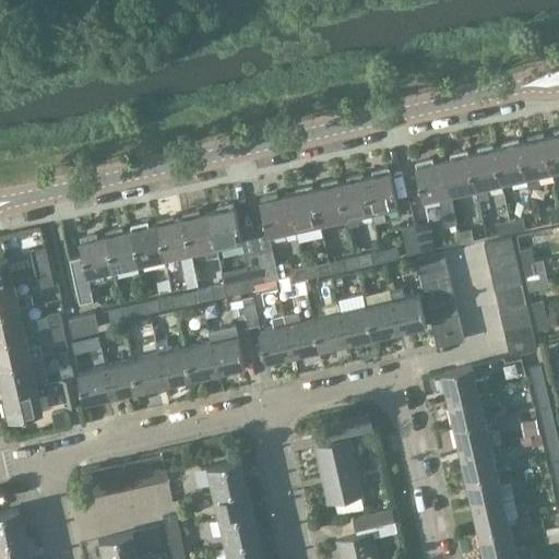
[(544,137),(551,169),(558,167),(558,129),(552,131),(554,134),(544,137)]
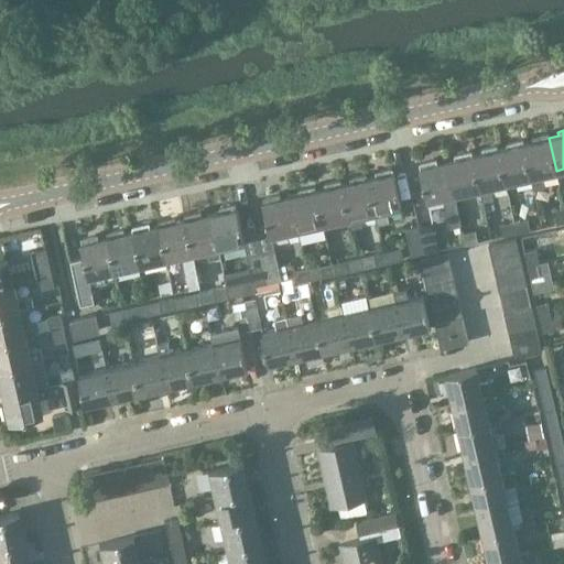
[(523,143),(531,176),(533,190),(545,186),(542,174),(556,171),(549,138),(549,133),(531,138),(532,142),(523,143)]
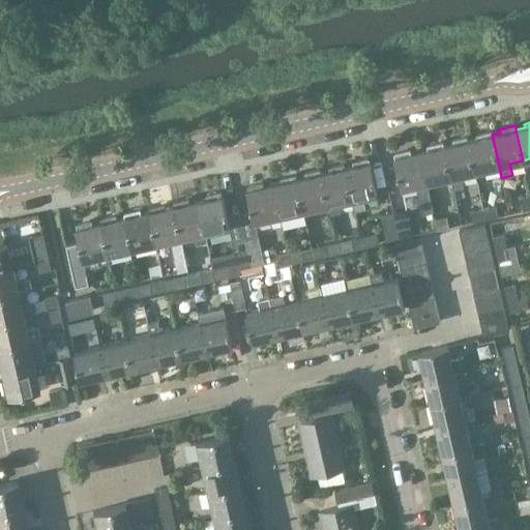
[(475,172),(499,166),(492,135),(491,131),(476,135),(476,139),(468,141),(475,172)]
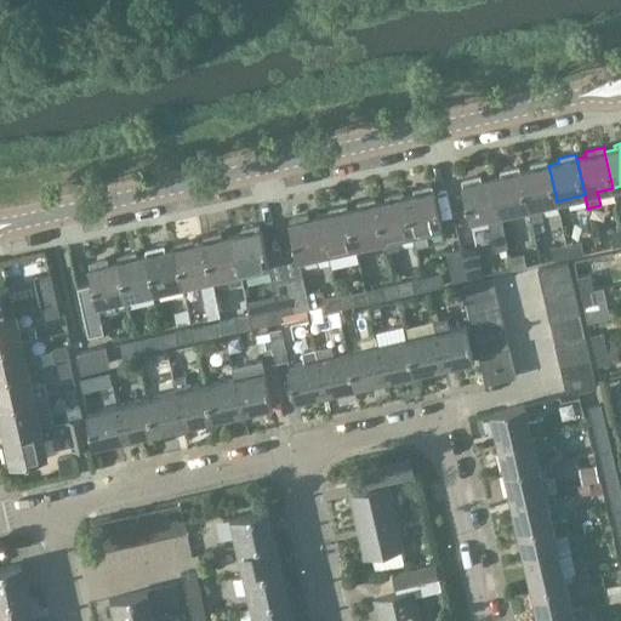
[(557,201),(548,165),(547,160),(529,164),(530,169),(519,171),(528,208),(530,221),(543,218),(540,205),(557,201)]
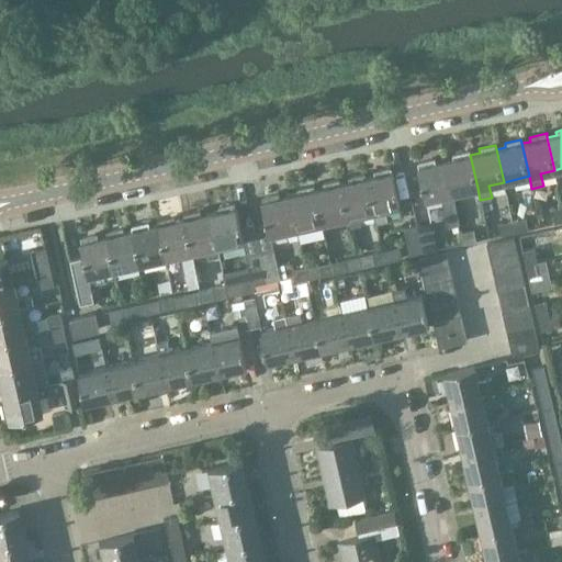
[(454,158),(445,160),(452,193),(478,188),(470,155),(469,152),(453,155),(454,158)]
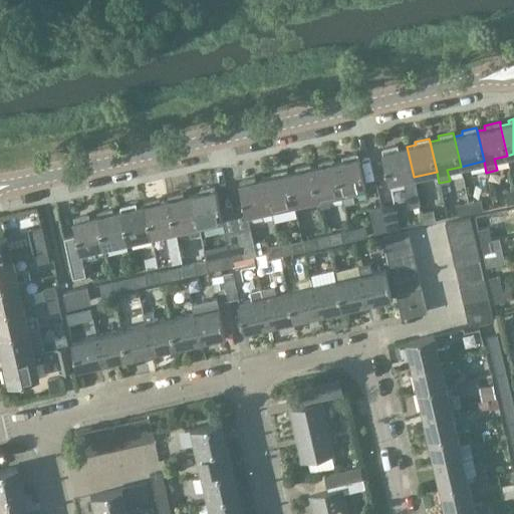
[(420,204),(414,177),(407,147),(398,149),(397,145),(381,149),(389,183),(403,180),(409,207),(420,204)]
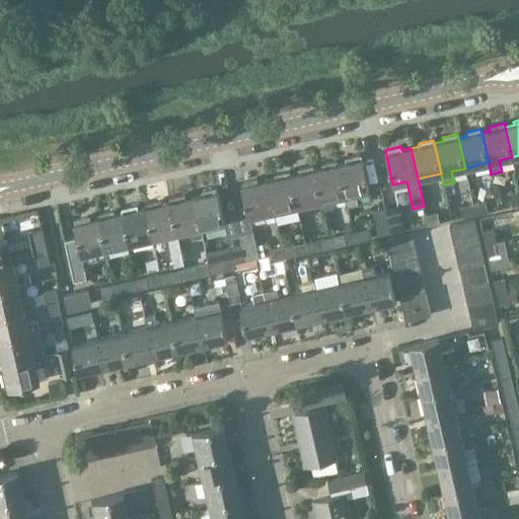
[(339,164),(345,195),(347,205),(359,202),(356,192),(369,189),(361,155),(346,159),(347,163),(339,164)]
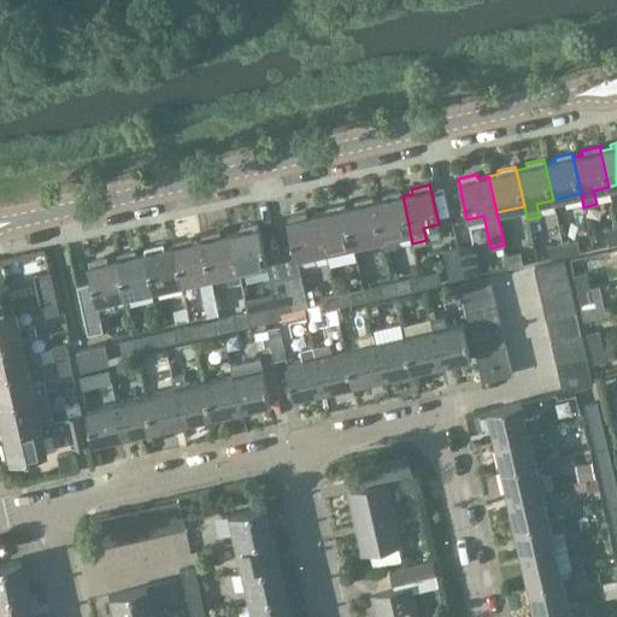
[(374,203),(381,238),(383,247),(397,244),(394,235),(410,231),(403,195),(401,191),(382,195),(383,200),(374,203)]
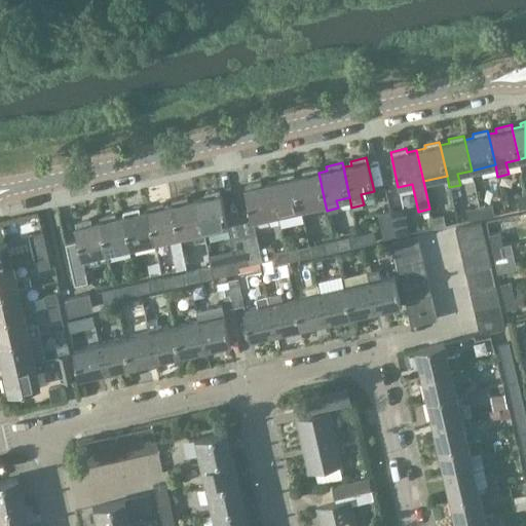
[(303,176),(294,178),(301,208),(325,202),(318,173),(317,168),(302,172),(303,176)]
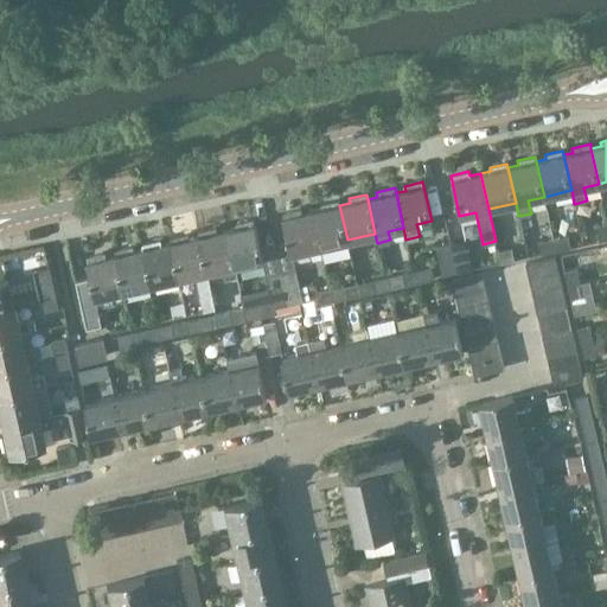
[(347,240),(339,205),(339,200),(320,204),(321,209),(311,211),(319,247),(347,240)]
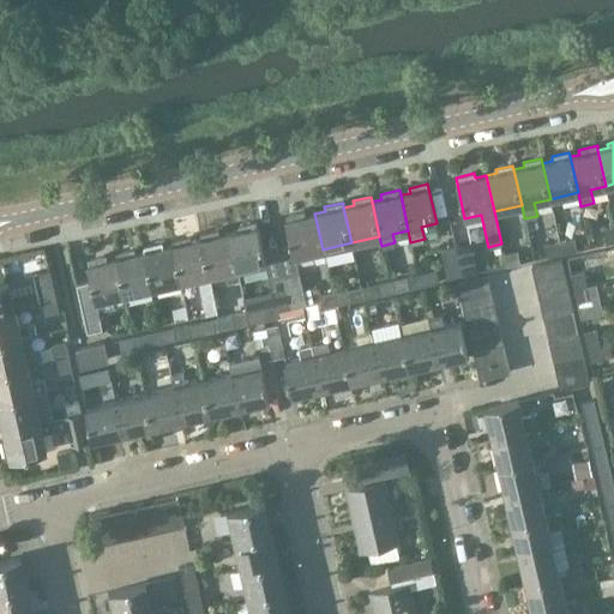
[(294,256),(323,250),(314,214),(305,216),(304,211),(286,215),(294,256)]
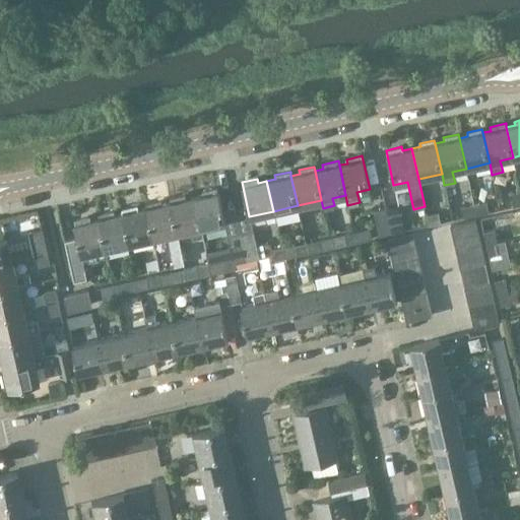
[(194,197),(200,226),(224,221),(217,188),(201,191),(202,195),(194,197)]
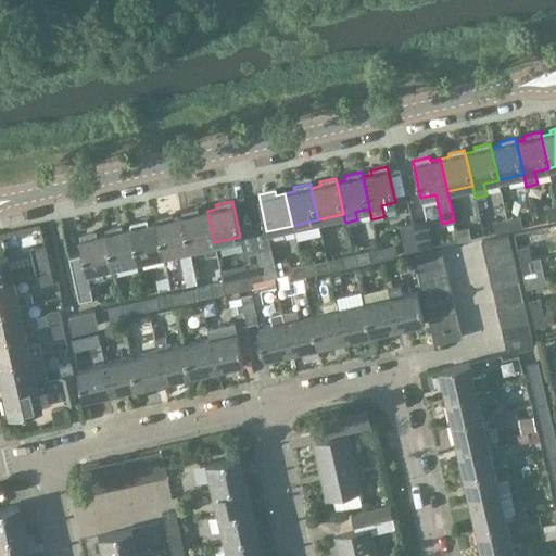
[(555,217),(555,204),(555,203),(544,205),(547,219),(555,217)]
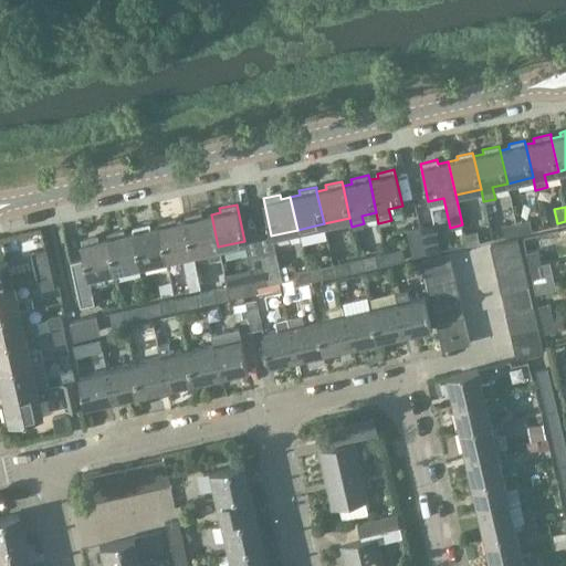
[(220,254),(218,247),(211,215),(202,217),(201,212),(184,216),(185,220),(192,253),(207,250),(209,258),(220,254)]
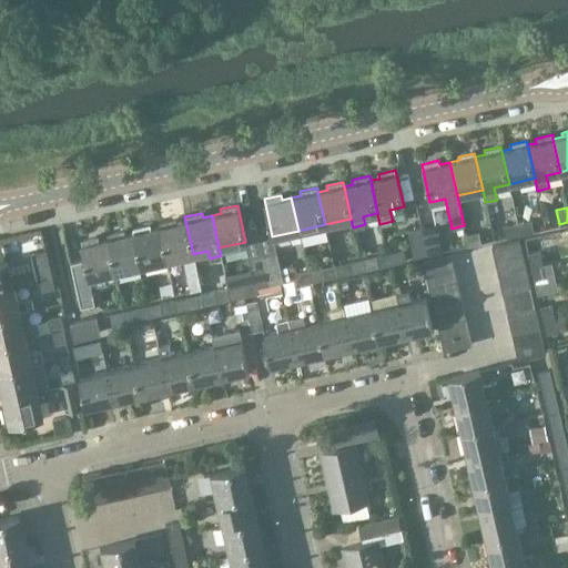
[(201,290),(193,254),(185,221),(176,223),(175,219),(159,222),(160,226),(168,260),(182,256),(190,292),(201,290)]
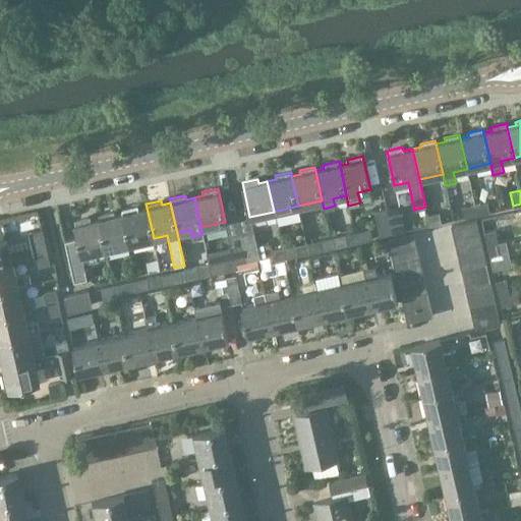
[(487,203),(474,205),(476,216),(489,213),(487,203)]
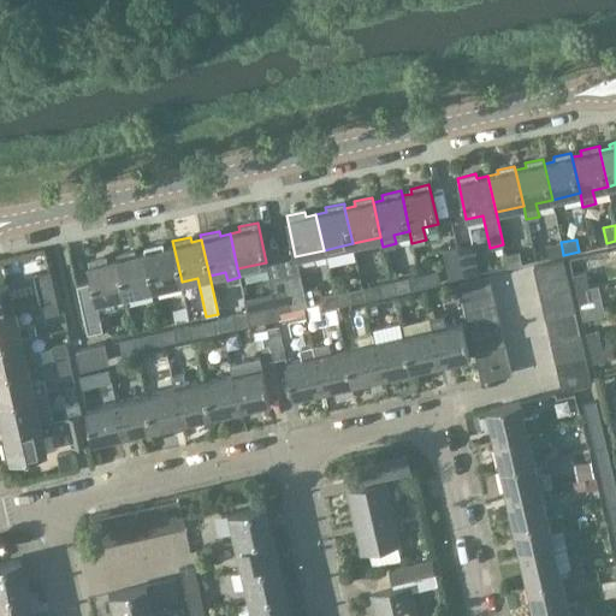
[(502,246),(507,267),(522,264),(519,242),(502,246)]
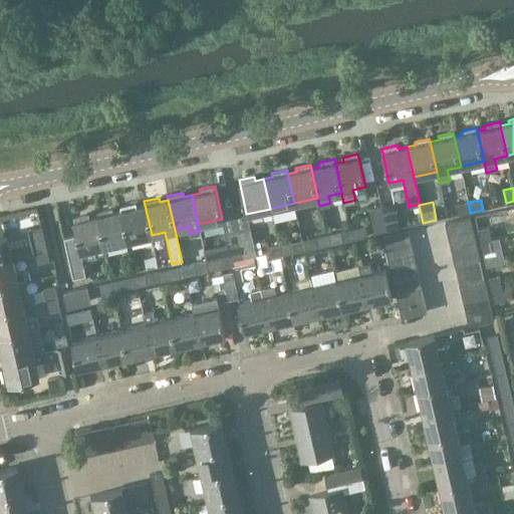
[(470,213),(468,202),(456,205),(458,216),(470,213)]
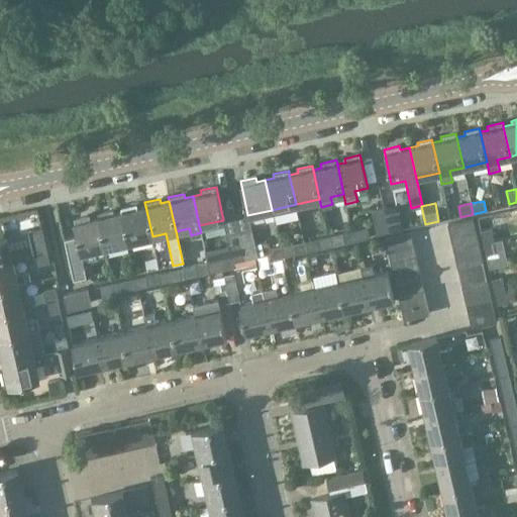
[(120,208),(121,212),(128,241),(152,236),(145,206),(137,208),(136,204),(120,208)]
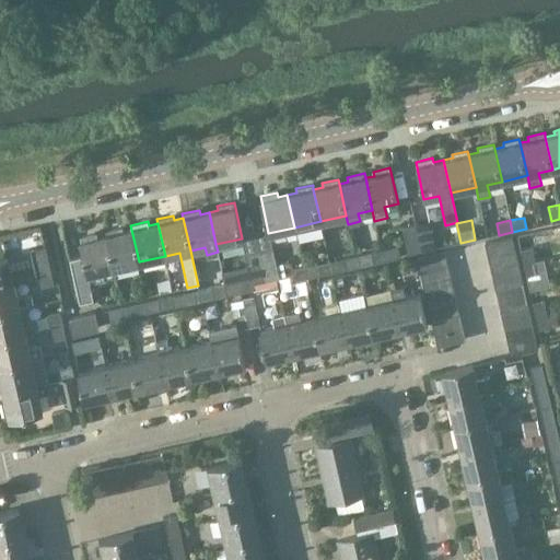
[(430,221),(415,223),(420,252),(435,248),(430,221)]
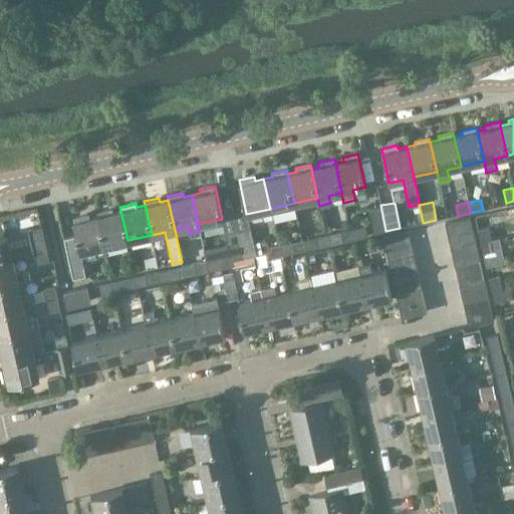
[(386,231),(380,205),(368,208),(373,234),(386,231)]
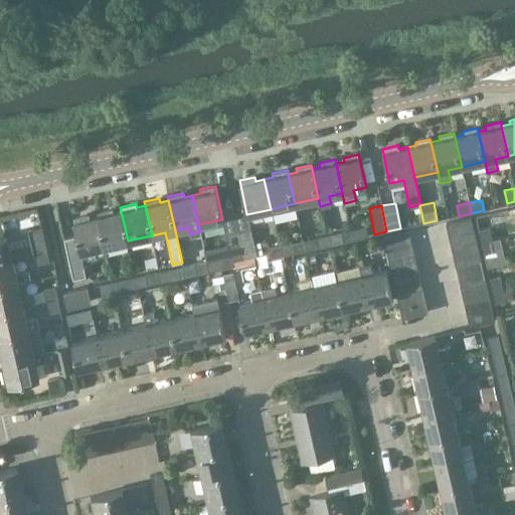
[(128,240),(121,211),(113,212),(112,209),(97,212),(98,216),(105,246),(128,240)]
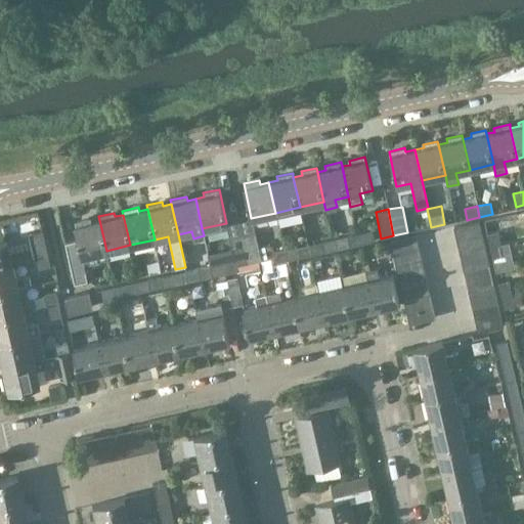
[(107,256),(106,251),(99,220),(90,221),(90,218),(74,221),(81,255),(82,256),(95,253),(96,259),(107,256)]
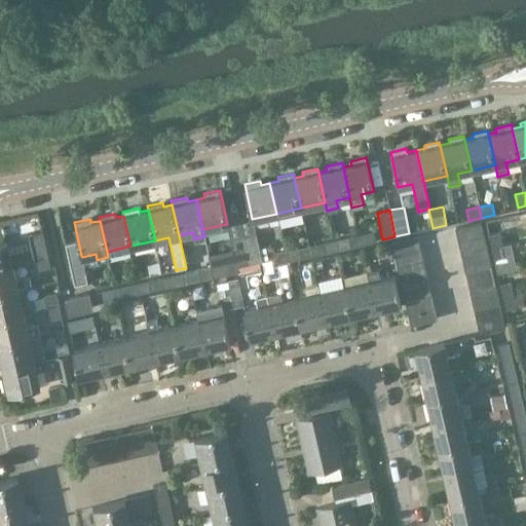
[(485,222),(491,248),(502,246),(496,219),(485,222)]
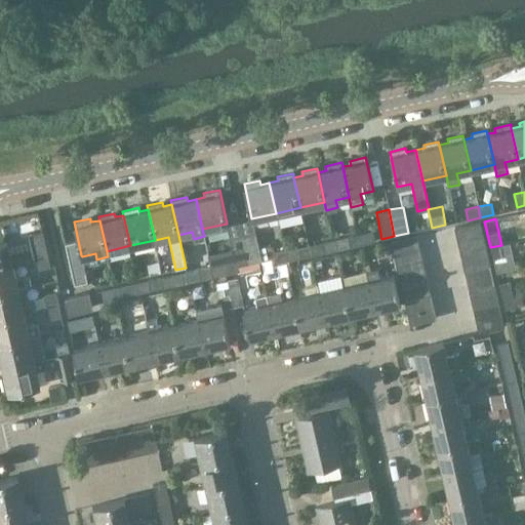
[(454,227),(456,239),(483,233),(480,220),(454,227)]
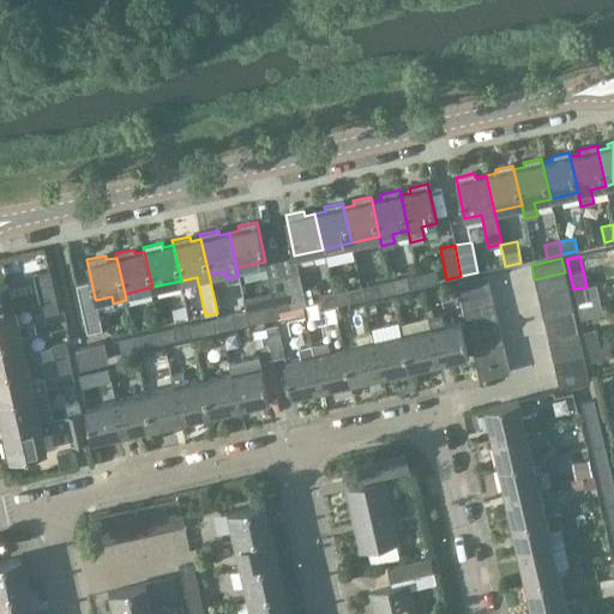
[(421,272),(425,286),(439,282),(435,269),(421,272)]
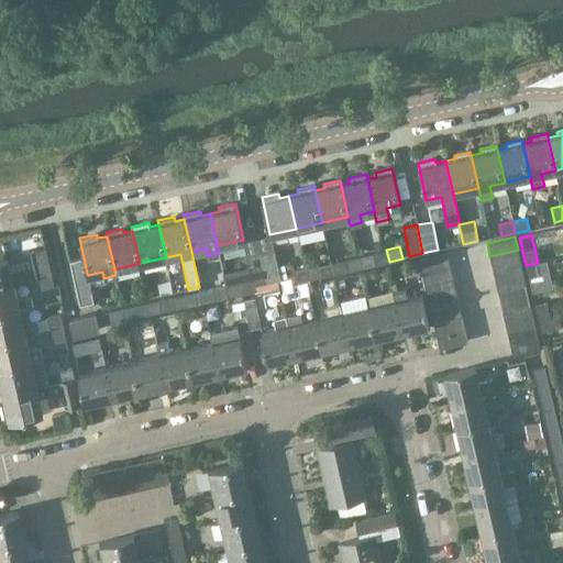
[(31,252),(33,265),(10,271),(7,256),(0,257),(0,285),(13,283),(36,277),(51,274),(45,249),(31,252)]
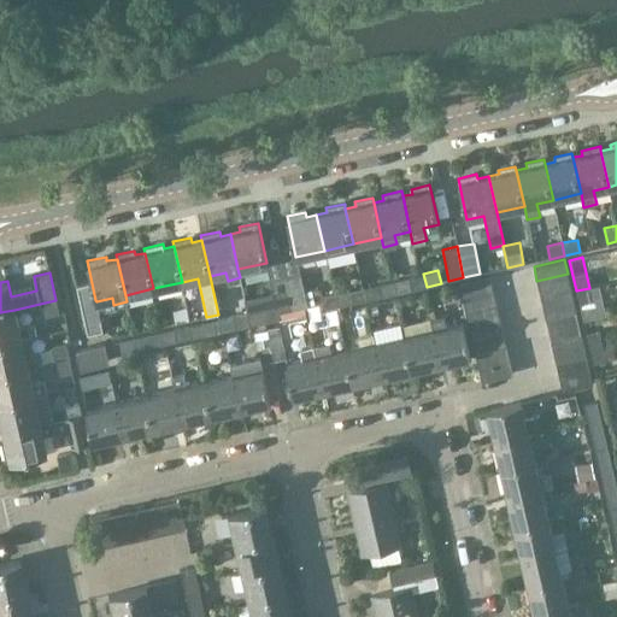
[(411,289),(427,287),(423,274),(409,277),(411,289)]
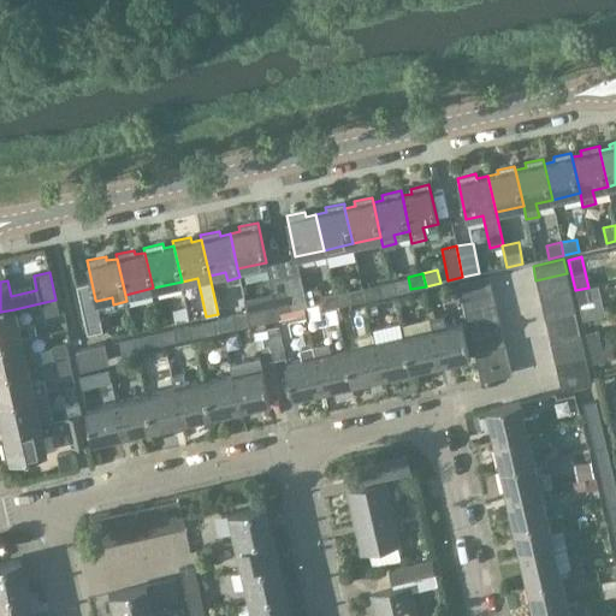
[(567,273),(535,280),(539,294),(569,286),(567,273)]
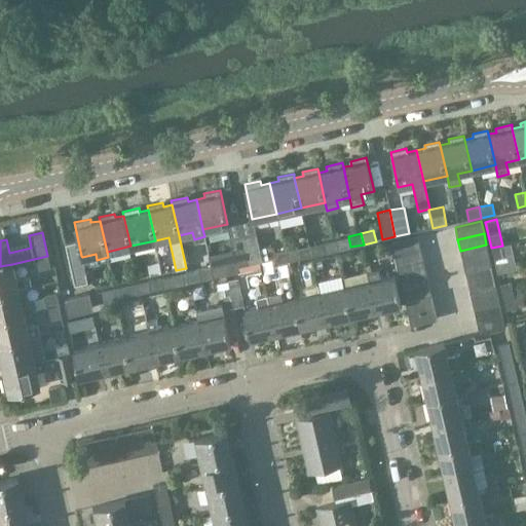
[(243,237),(251,270),(263,267),(263,266),(256,234),(243,237)]
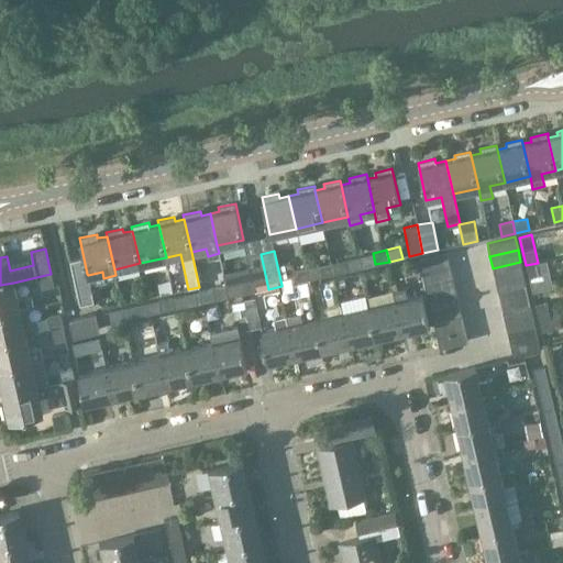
[(418,257),(421,272),(449,265),(445,252),(418,257)]
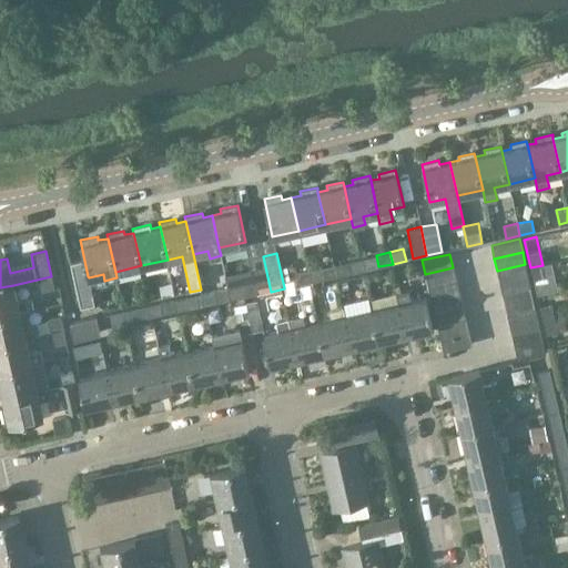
[(365,270),(378,266),(376,255),(363,257),(365,270)]
